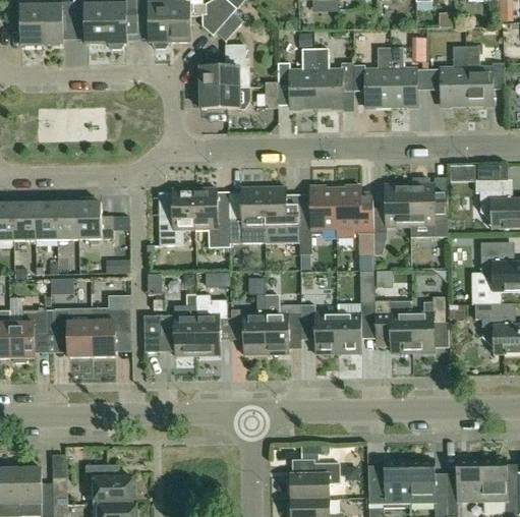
[(20,44),(42,43),(41,5),(40,5),(40,0),(27,0),(27,5),(19,5),(20,44)]
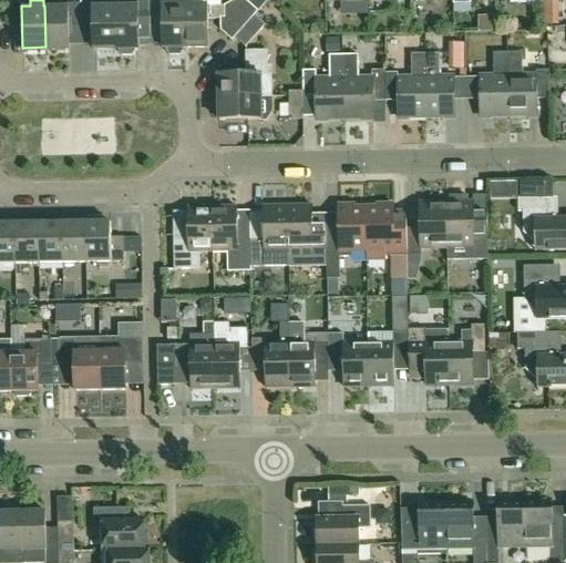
[(67,6),(44,6),(45,47),(68,47),(68,12),(80,12),(79,0),(67,0),(67,6)]
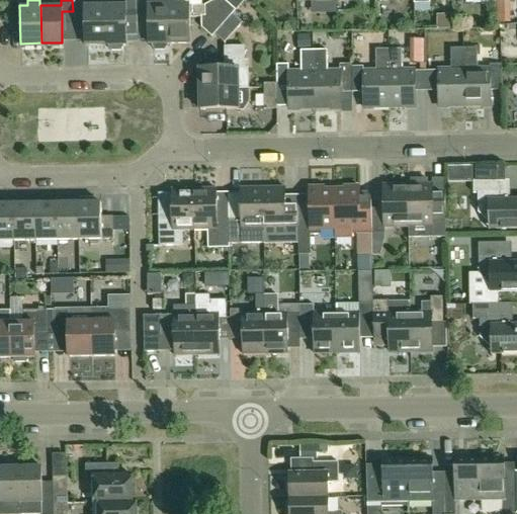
[(72,0),(73,11),(83,11),(84,43),(105,41),(103,0),(72,0)]
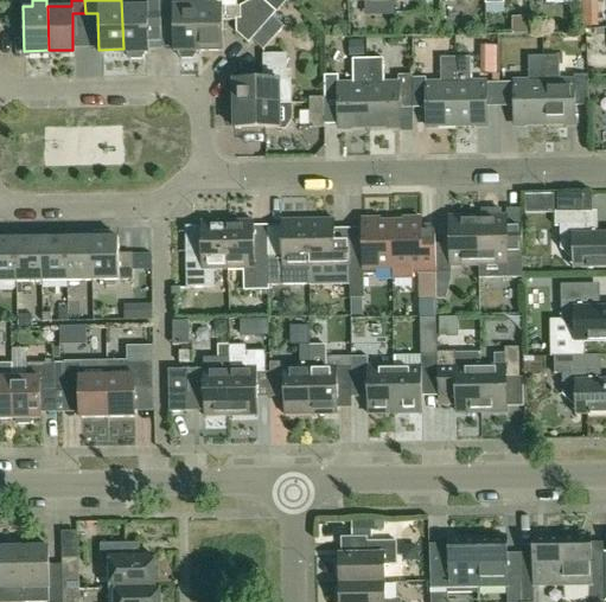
[(121,0),(123,49),(126,49),(126,51),(129,56),(141,56),(144,51),(144,49),(147,49),(147,45),(160,45),(160,12),(159,0),(121,0)]
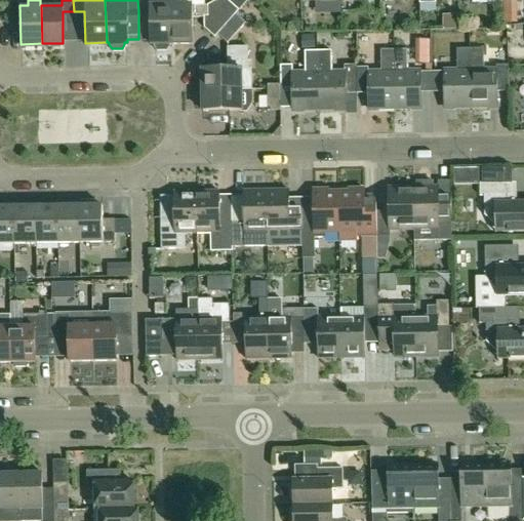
[(171,41),(169,0),(137,0),(138,10),(149,9),(150,42),(153,42),(153,44),(156,48),(166,48),(168,44),(168,41),(171,41)]
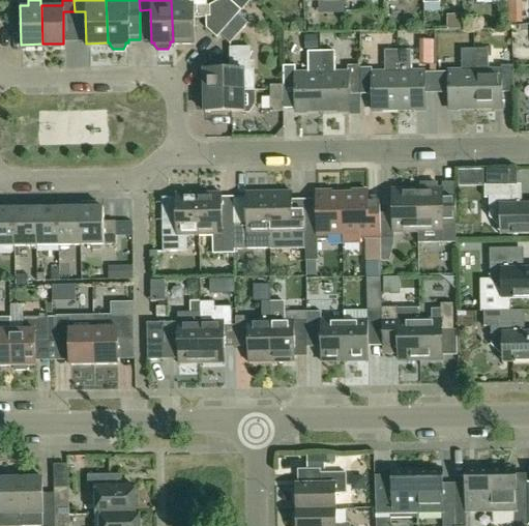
[(171,0),(173,41),(194,41),(194,15),(205,15),(205,25),(216,35),(218,32),(227,23),(240,7),(232,0),(212,0),(207,3),(194,3),(194,2),(189,2),(189,0),(171,0)]
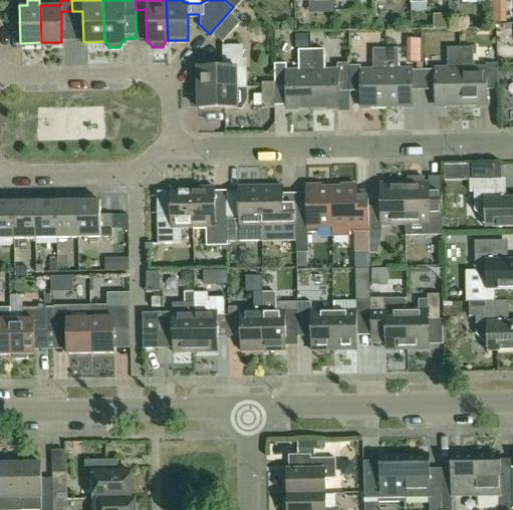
[(512,1),(501,2),(502,23),(512,22),(512,1)]
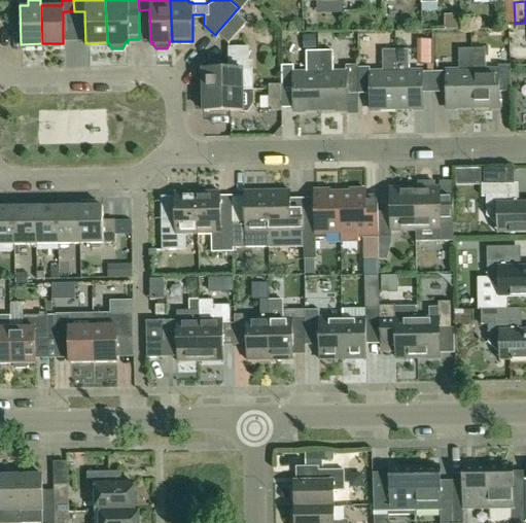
[(217,32),(228,40),(236,31),(225,23),(217,32)]
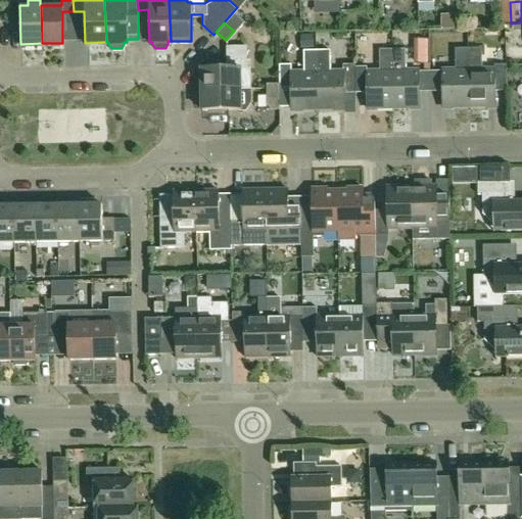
[(200,66),(201,87),(249,86),(249,66),(246,66),(246,44),(226,44),(226,65),(200,66)]
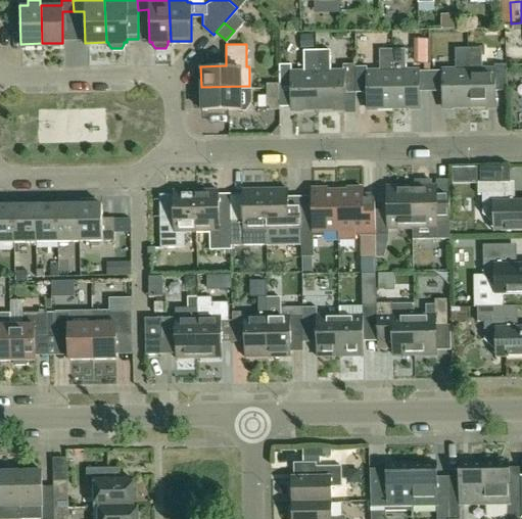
[(468,103),(467,45),(454,46),(455,67),(441,67),(442,104),(468,103)]
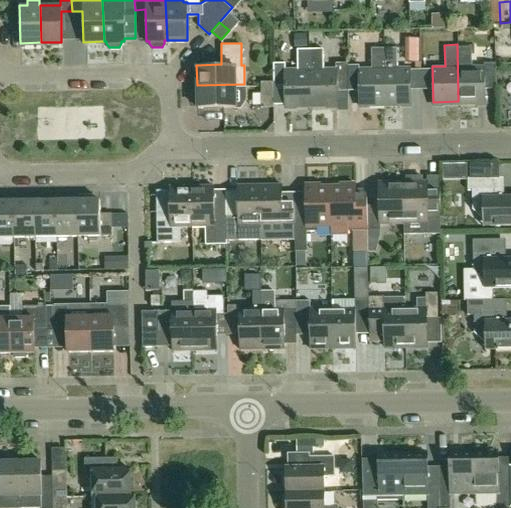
[(470,44),(457,44),(458,101),(484,101),(484,86),(495,86),(495,61),(483,61),(483,65),(471,66),(470,44)]
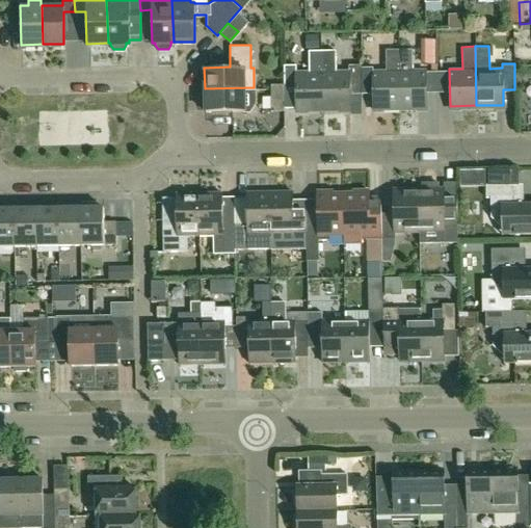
[(361,66),(361,91),(372,91),(373,107),(399,107),(398,47),(385,48),(386,70),(373,70),(372,66),(361,66)]
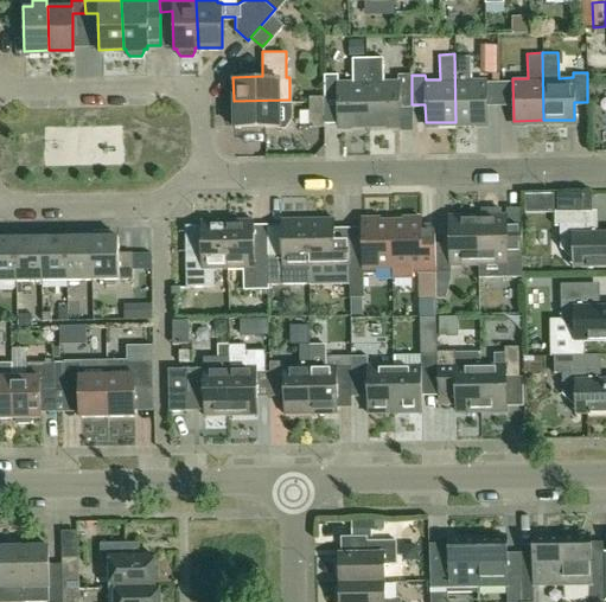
[(454,53),(455,122),(486,121),(485,78),(471,79),(470,53),(454,53)]
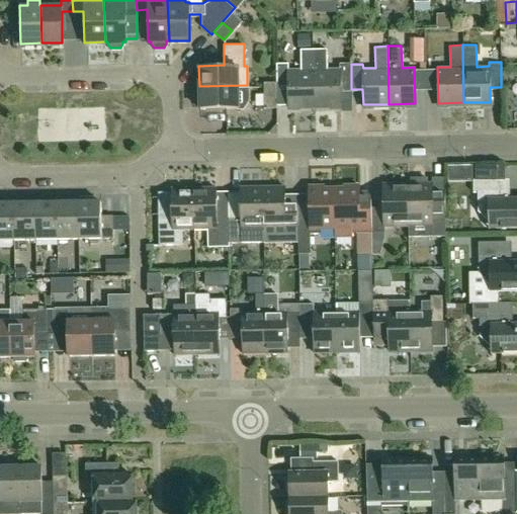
[(351,89),(351,64),(351,61),(339,61),(339,69),(326,69),(326,47),(313,48),(314,105),(340,105),(339,89),(351,89)]
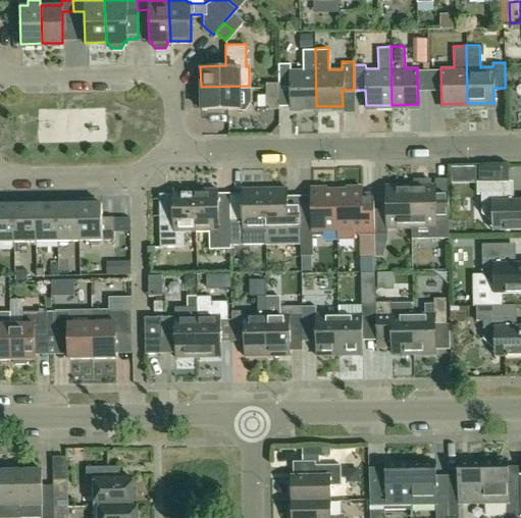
[(316,106),(315,48),(302,48),(303,69),(290,69),(290,61),(277,62),(278,74),(290,73),(291,106),(316,106)]
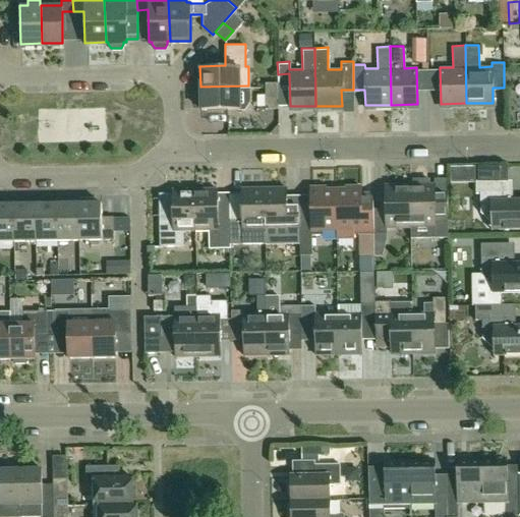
[(265,80),(265,85),(265,107),(278,106),(278,80),(265,80)]
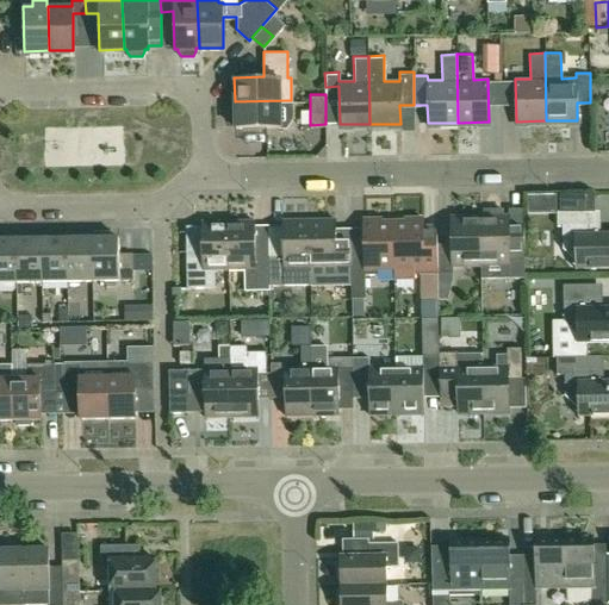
[(291,100),(235,101),(235,126),(285,125),(292,116),(291,100)]
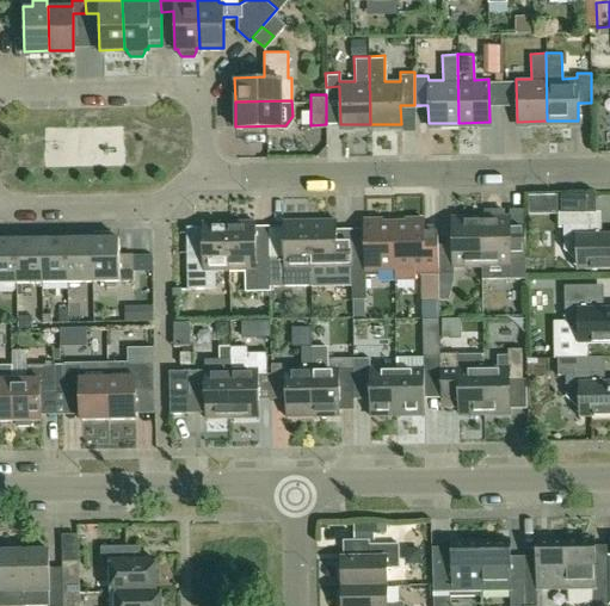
[(480,215),(481,263),(481,277),(524,276),(523,220),(509,221),(509,215),(503,215),(503,208),(484,208),(484,215),(480,215)]
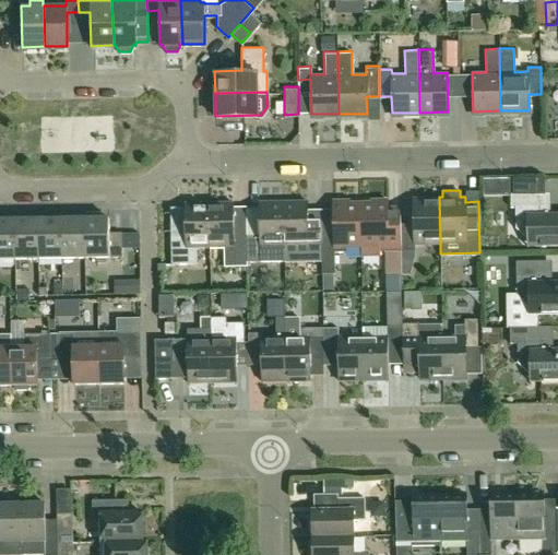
[(526,244),(557,243),(557,212),(549,212),(545,209),(545,191),(510,191),(510,205),(514,205),(514,224),(526,236),(526,244)]
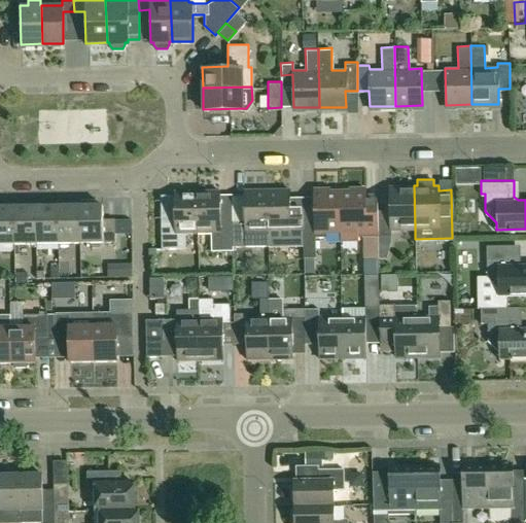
[(415,227),(414,185),(389,186),(389,209),(377,209),(378,235),(390,235),(390,228),(415,227)]
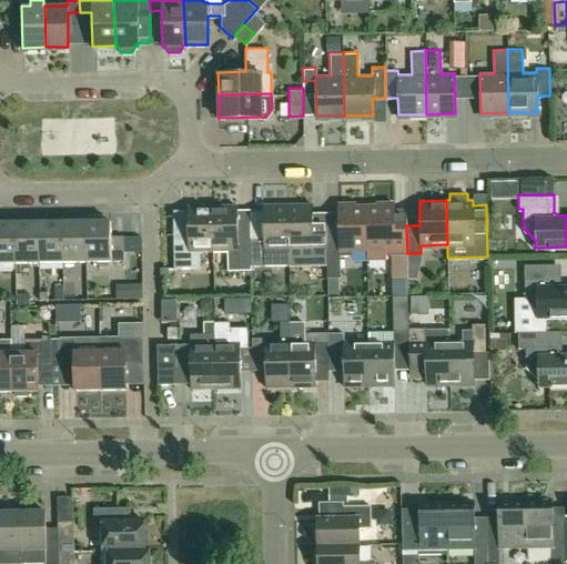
[(393,278),(406,277),(405,208),(393,208),(393,201),(378,201),(376,204),(365,204),(366,249),(366,259),(386,258),(386,253),(393,253),(393,278)]
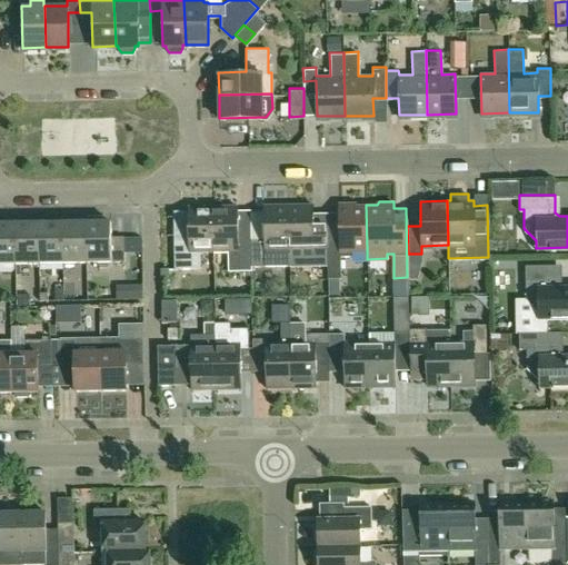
[(288,204),(288,248),(312,247),(312,251),(326,251),(326,241),(326,236),(312,236),(312,202),(288,204)]
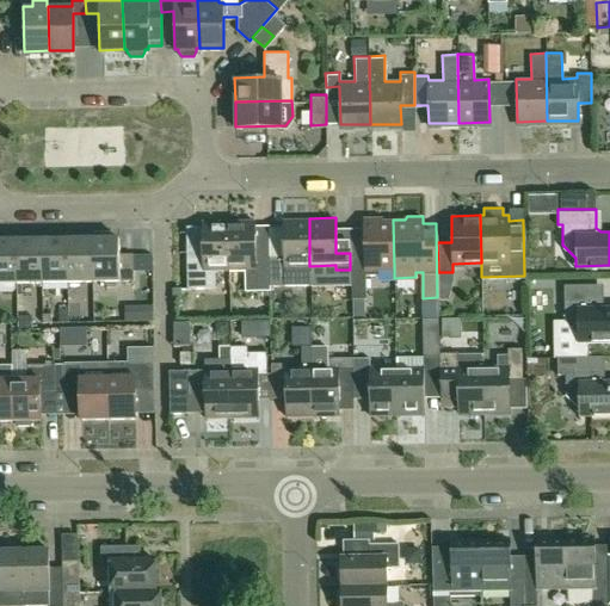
[(394,267),(393,220),(381,220),(379,217),(363,217),(364,259),(350,259),(350,270),(351,297),(365,296),(364,273),(376,273),(376,267),(394,267)]
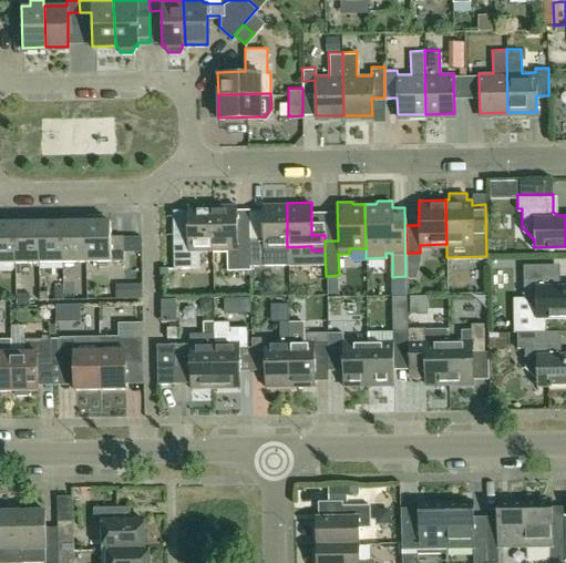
[(288,263),(287,247),(287,203),(261,203),(263,236),(249,237),(250,264),(288,263)]
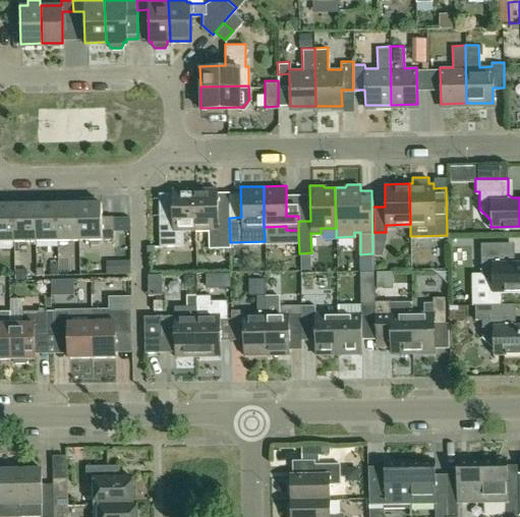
[(194,227),(194,187),(171,187),(172,218),(159,218),(159,243),(182,243),(182,227),(194,227)]
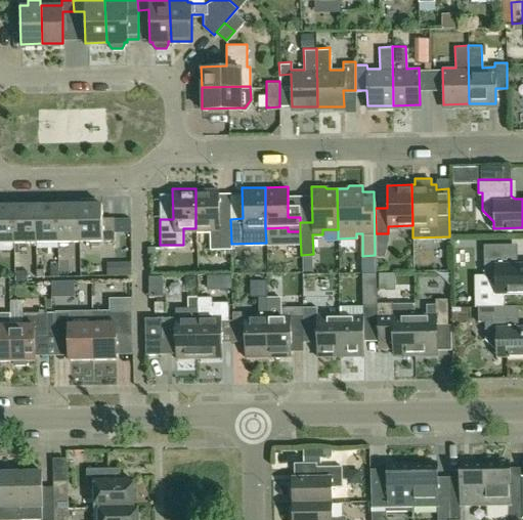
[(231,244),(230,219),(218,219),(218,188),(195,188),(195,228),(209,228),(209,248),(231,248),(231,244)]
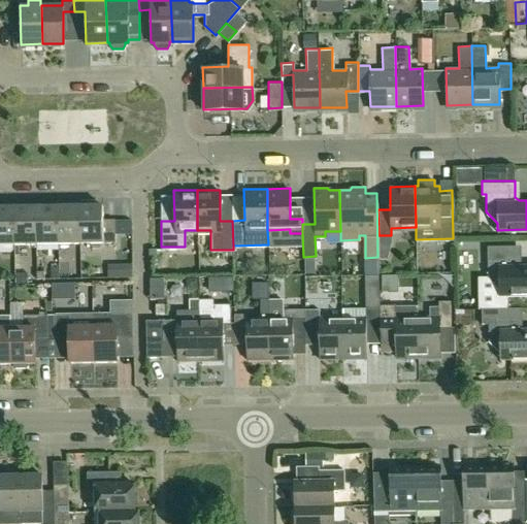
[(79,204),(79,241),(114,240),(114,218),(102,218),(102,203),(79,204)]
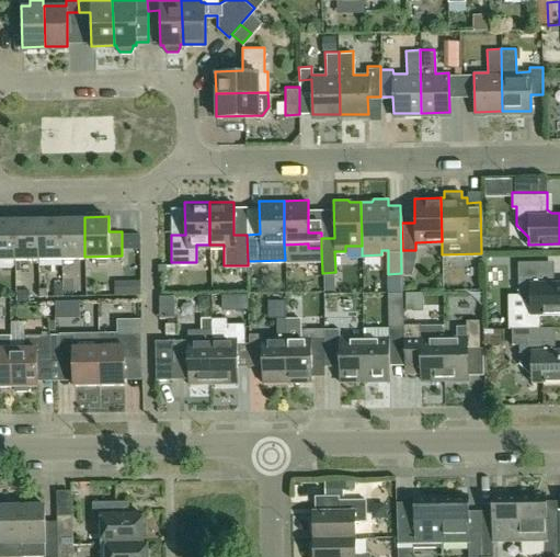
[(38,257),(37,217),(14,218),(14,258),(38,257)]
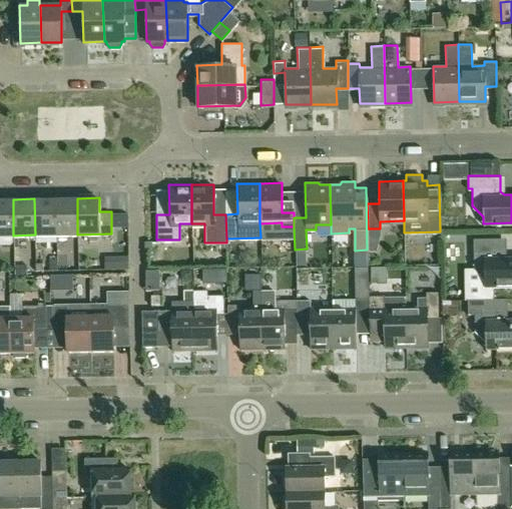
[(56,234),(55,198),(34,198),(35,234),(56,234)]
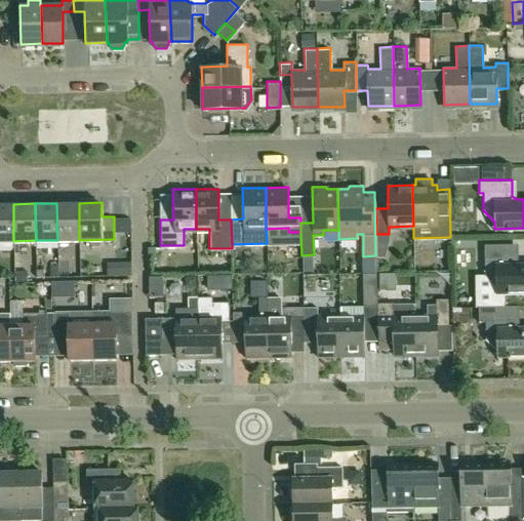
[(79,240),(79,203),(56,203),(57,240),(79,240)]
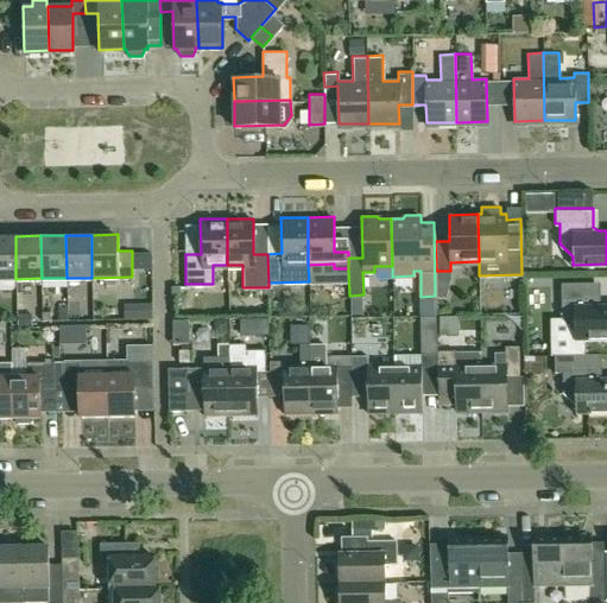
[(16,279),(16,236),(0,236),(0,287),(11,287),(13,285),(13,279),(16,279)]
